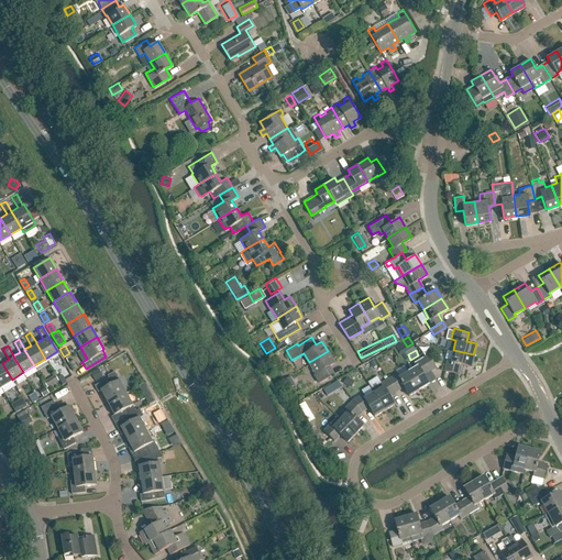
[(471,366),(473,354),(453,350),(451,359),(447,358),(443,369),(458,373),(461,363),(471,366)]
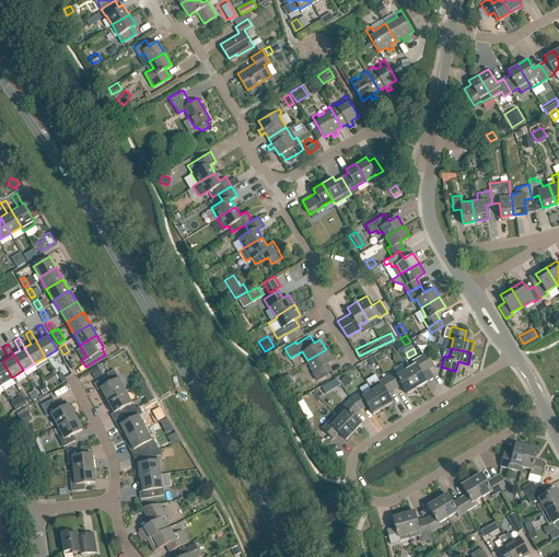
[(326,363),(332,359),(326,349),(307,360),(313,370),(312,371),(316,379),(330,370),(326,363)]
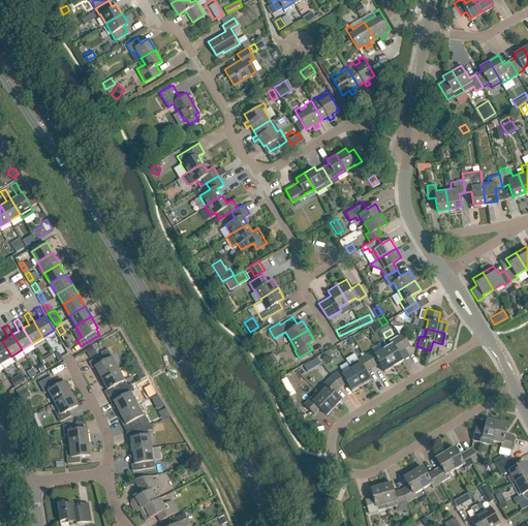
[(409,343),(402,332),(397,335),(404,346),(409,343)]
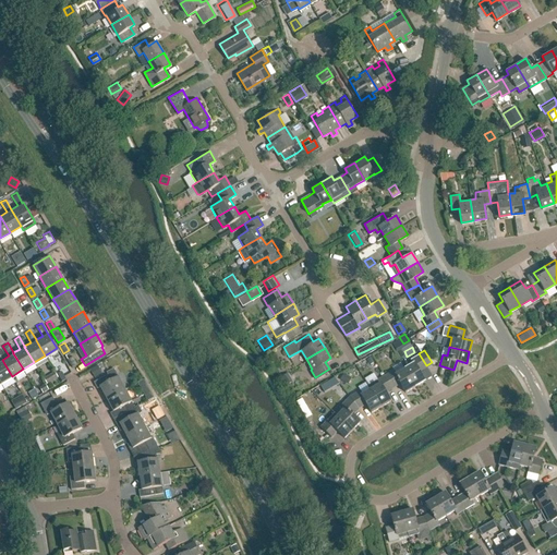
[(424,379),(419,370),(426,365),(419,353),(410,358),(412,362),(403,368),(414,385),(424,379)]
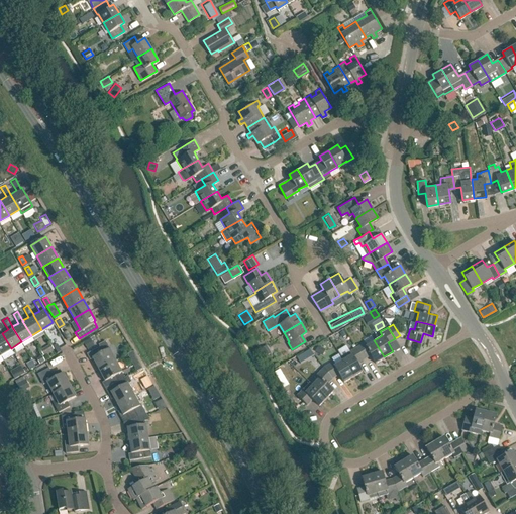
[(66,337),(70,335),(66,328),(62,330),(66,337)]
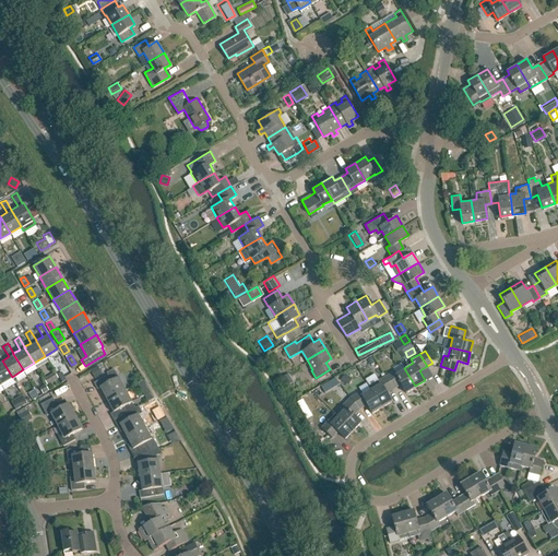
[(0,383),(12,377),(2,361),(0,356),(0,383)]
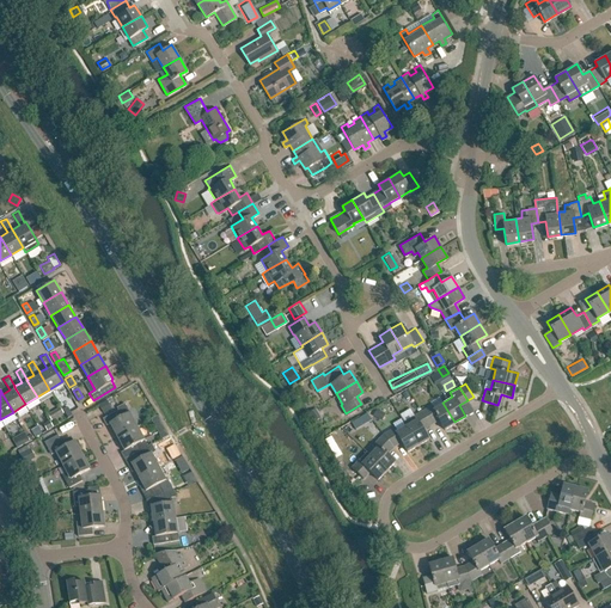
[(98,401),(103,409),(109,406),(105,398),(98,401)]
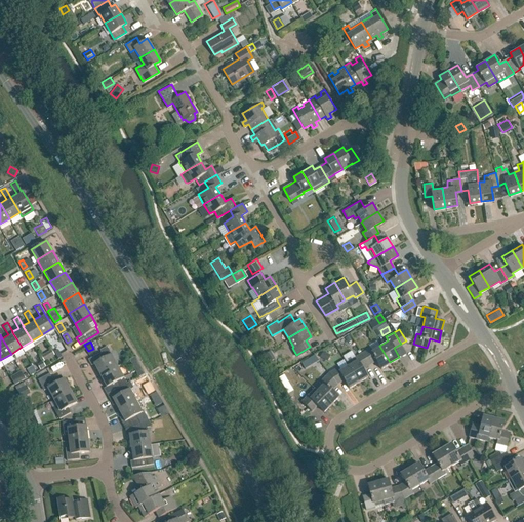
[(117,364),(110,352),(106,344),(99,348),(101,350),(87,357),(90,363),(92,361),(99,373),(117,364)]
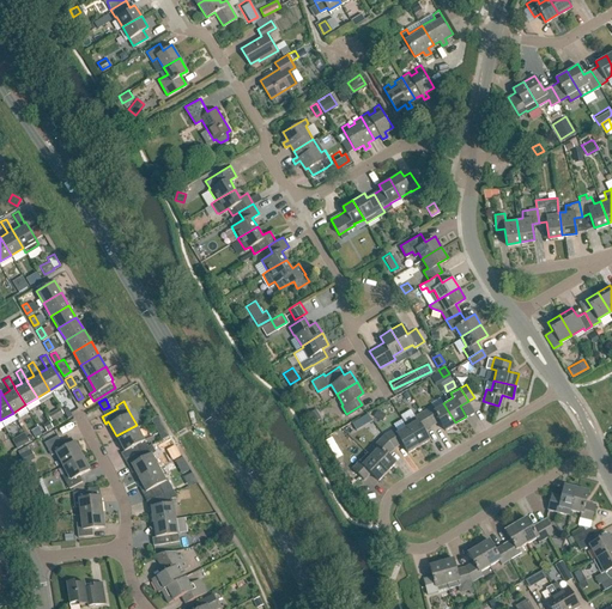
[(455,422),(443,403),(434,408),(431,405),(423,409),(431,424),(438,419),(444,428),(455,422)]
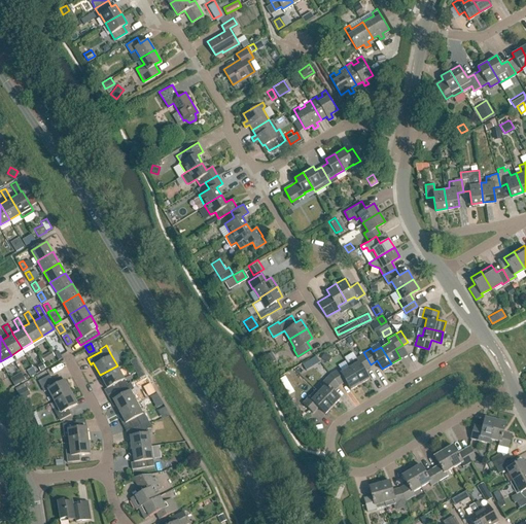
[(50,349),(40,355),(43,360),(54,354),(50,349)]
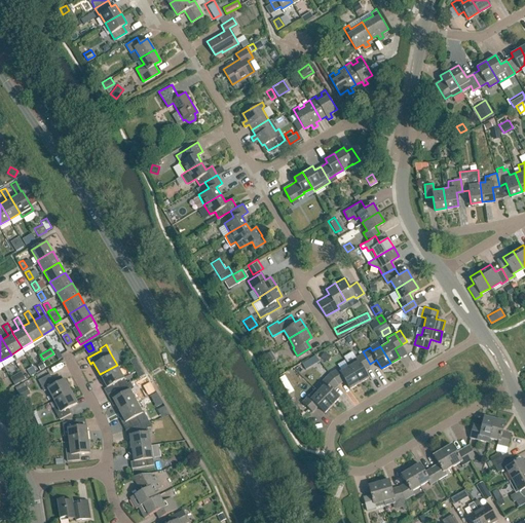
[(269,362),(275,358),(270,350),(264,353),(269,362)]
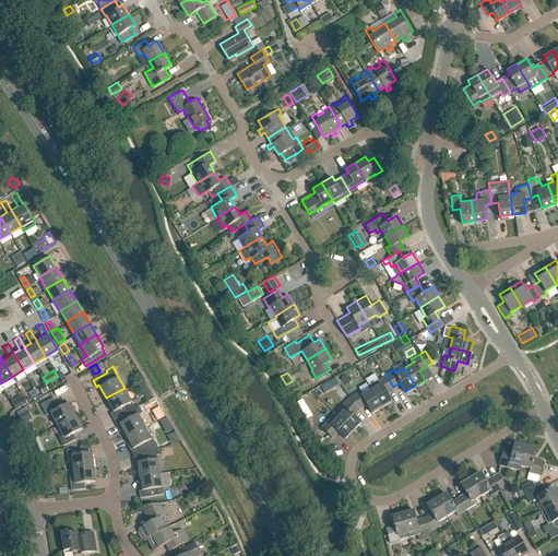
[(347,383),(351,377),(343,373),(340,378),(347,383)]
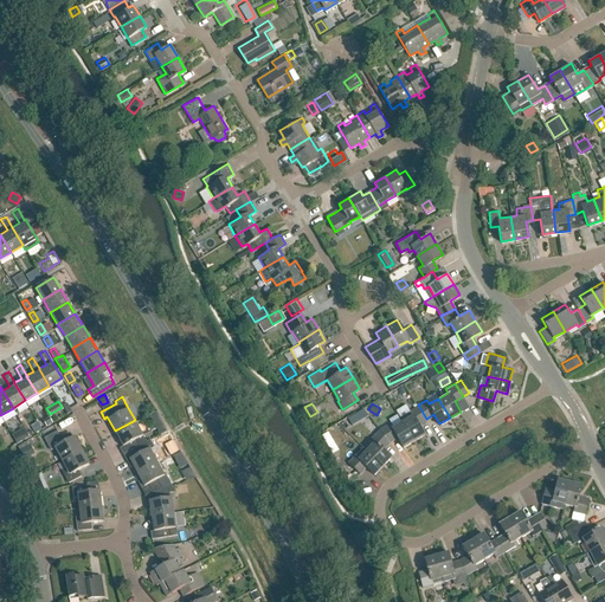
[(396,414),(406,409),(403,403),(393,408),(396,414)]
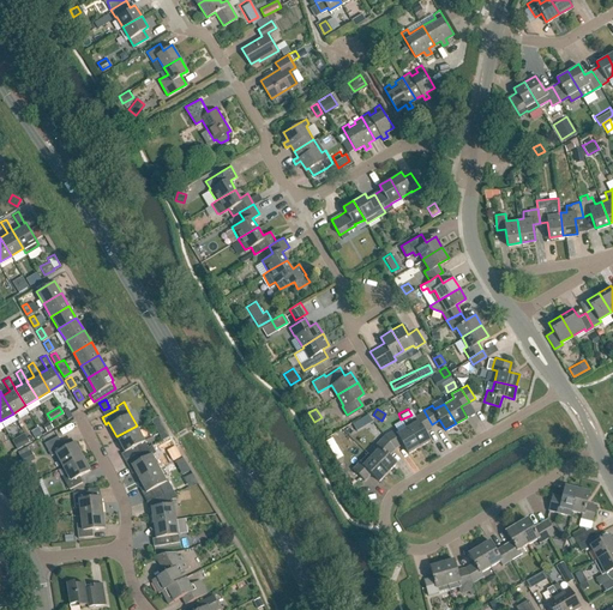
[(432,424),(424,410),(404,422),(407,426),(419,446),(430,439),(424,429),(432,424)]
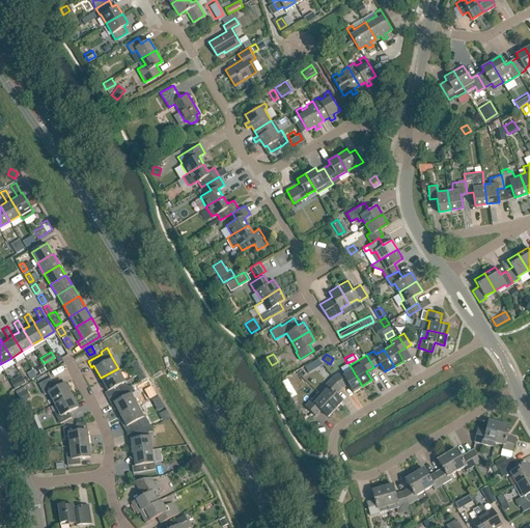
[(314,357),(302,365),(306,371),(318,362),(314,357)]
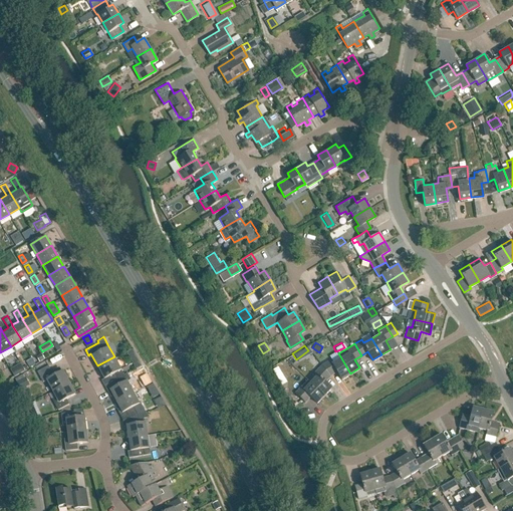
[(38,360),(44,357),(40,351),(35,354),(38,360)]
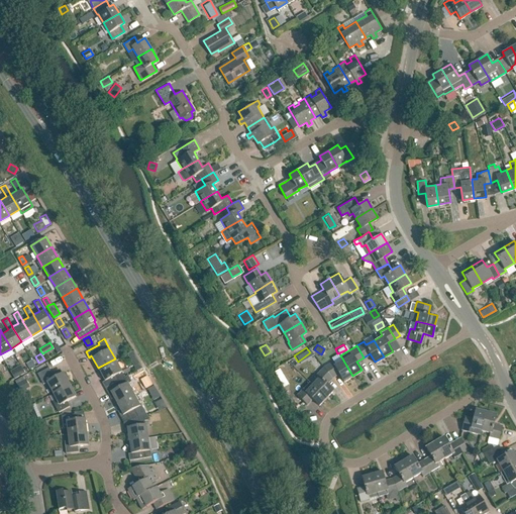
[(120,370),(115,358),(98,368),(103,379),(101,380),(105,387),(127,374),(126,373),(123,375),(120,370)]
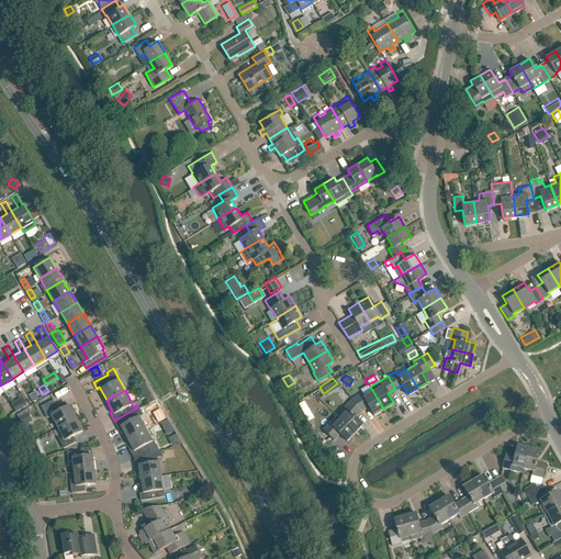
[(383,409),(372,390),(363,395),(361,391),(351,398),(360,410),(368,405),(373,414),(383,409)]
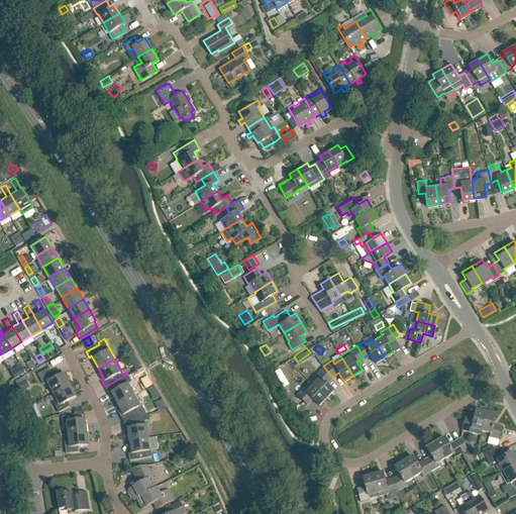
[(11,377),(21,371),(17,364),(7,370),(11,377)]
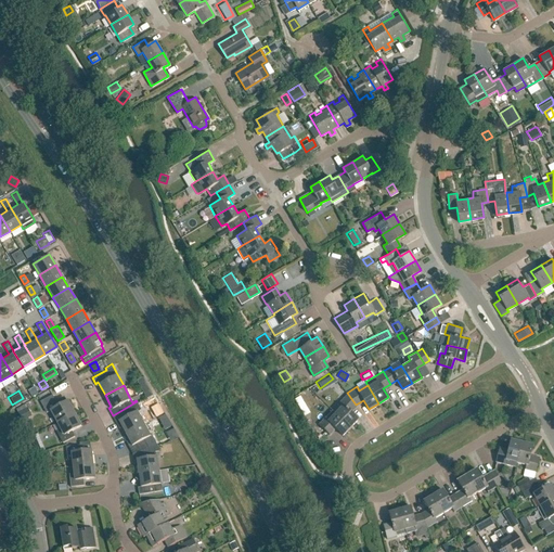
[(73,412),(66,398),(58,402),(51,392),(39,398),(42,405),(46,410),(50,408),(56,421),(73,412)]
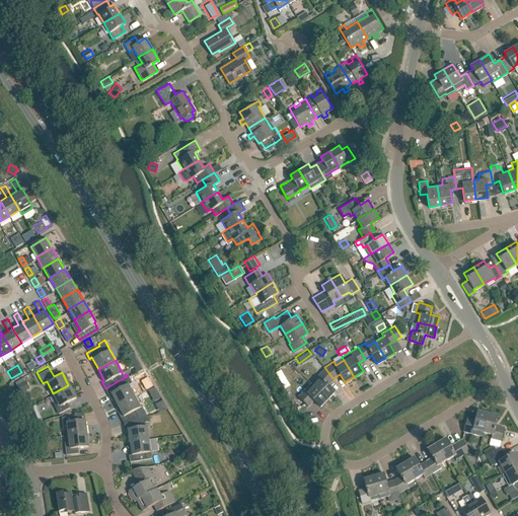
[(335,390),(327,384),(333,378),(324,367),(316,375),(319,378),(313,384),(327,398),(335,390)]
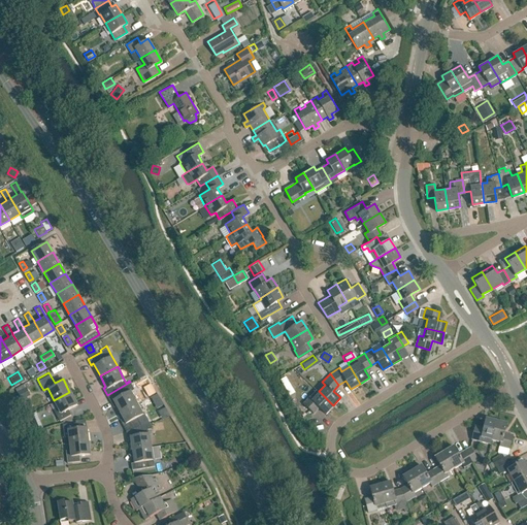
[(23,382),(14,387),(23,402),(28,399),(26,396),(29,394),(23,382)]
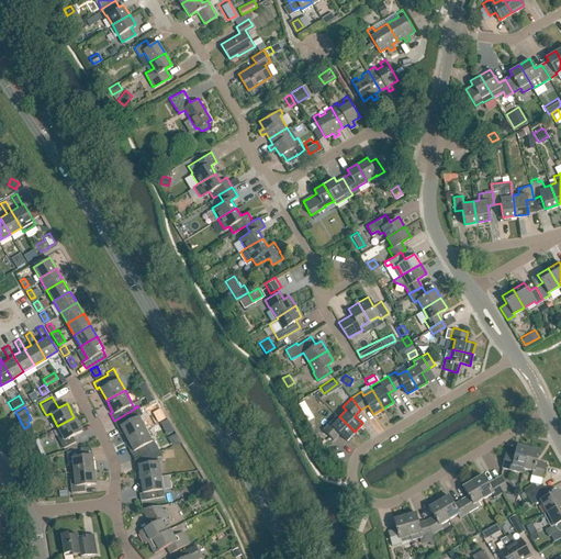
[(142,412),(138,406),(114,421),(116,425),(119,424),(126,437),(145,427),(137,414),(142,412)]
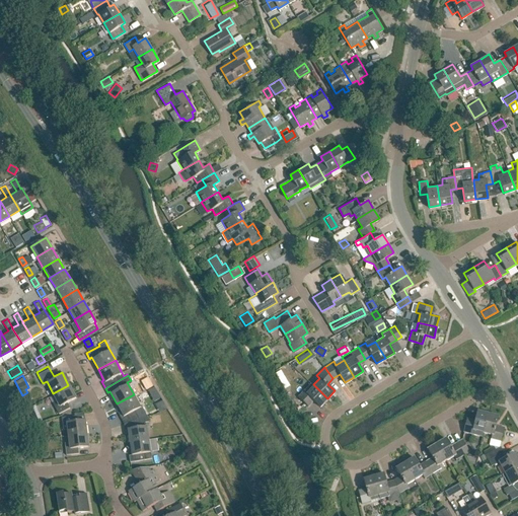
[(327,398),(313,384),(307,391),(304,388),(297,395),(307,404),(313,399),(319,406),(327,398)]
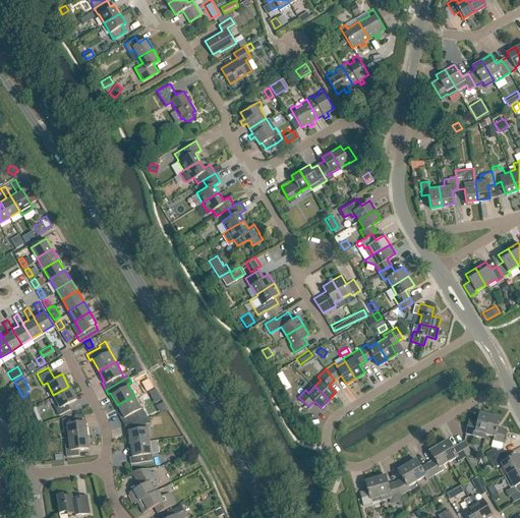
[(65,401),(74,397),(68,387),(53,395),(56,401),(52,403),(56,412),(68,406),(65,401)]
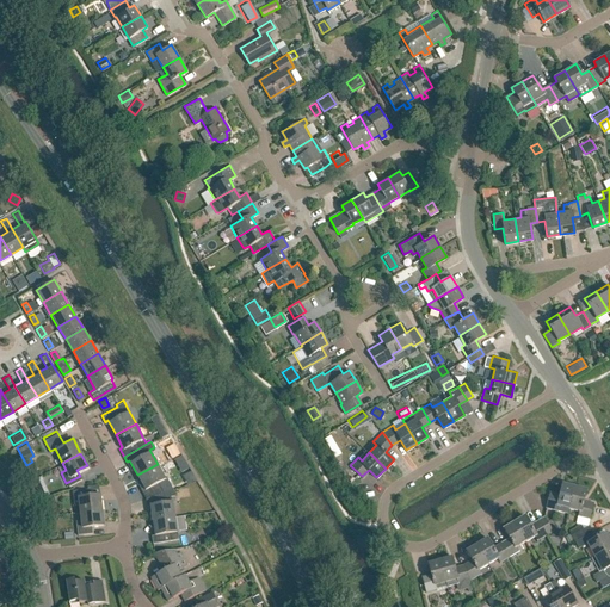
[(165,477),(158,464),(137,475),(145,488),(141,489),(145,495),(145,496),(172,487),(166,477),(166,476),(165,477)]
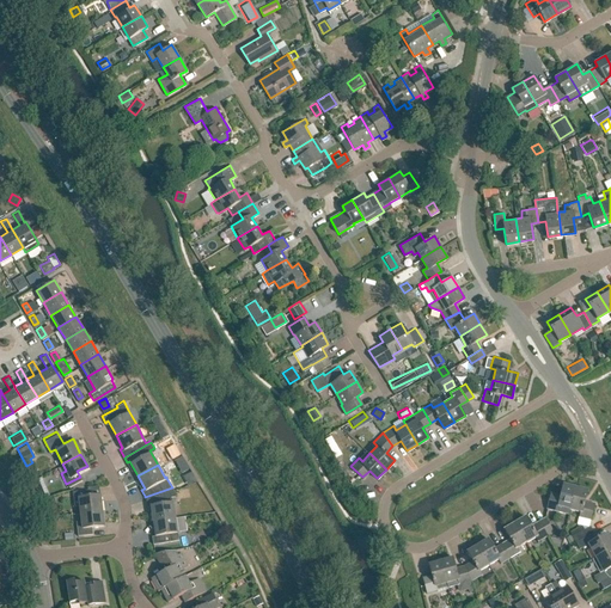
[(190,471),(185,474),(189,481),(195,479),(190,471)]
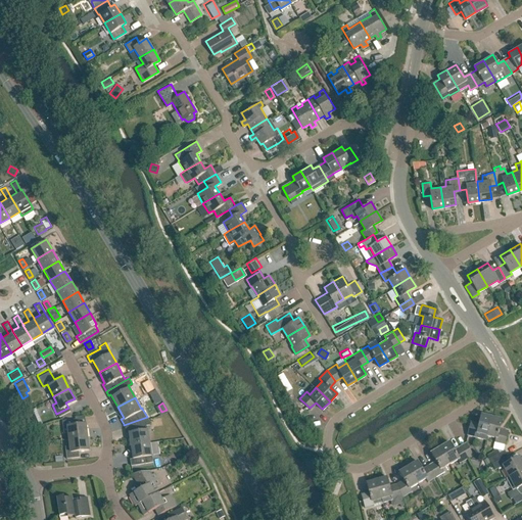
[(32,424),(38,422),(33,407),(27,410),(32,424)]
